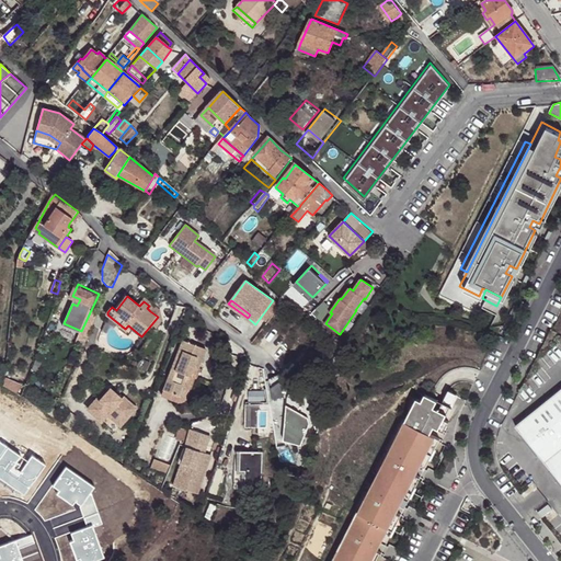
[(201,325),(186,313),(182,323),(195,333),(201,325)]
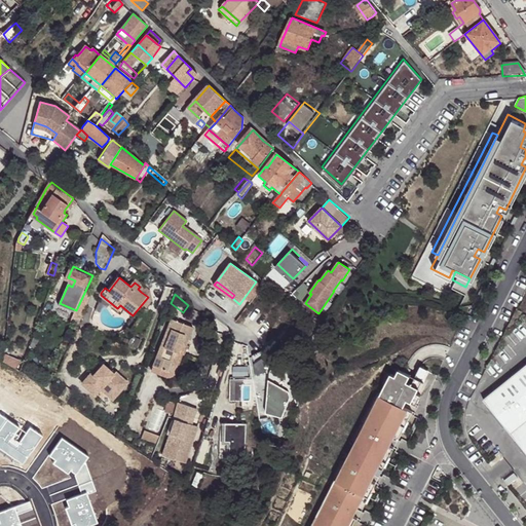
[(179,368),(184,370),(188,359),(193,361),(199,341),(175,333),(158,381),(173,385),(179,368)]
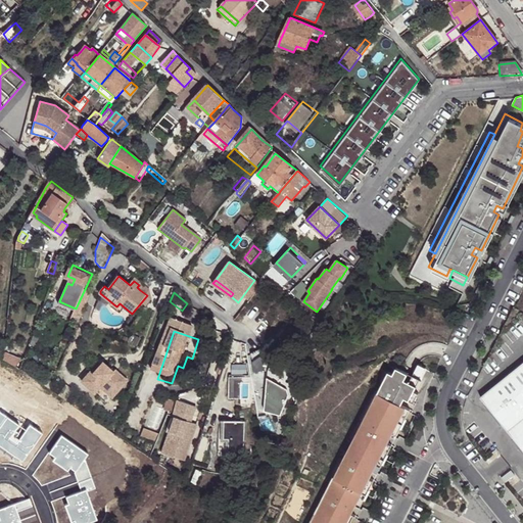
[(2,357),(14,365),(18,357),(3,349),(2,357)]
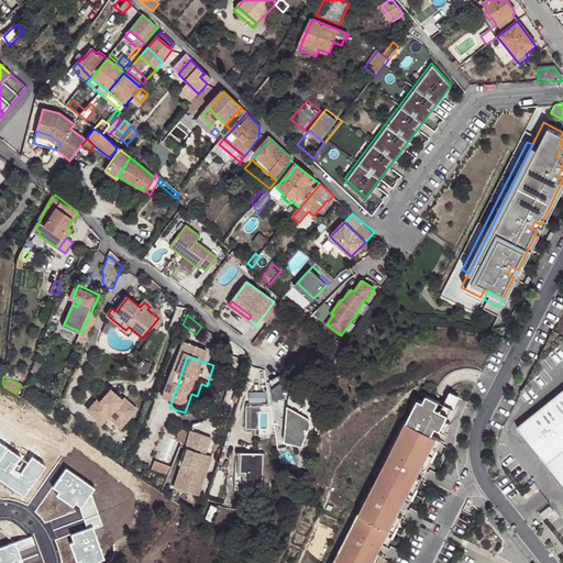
[(113,412),(109,416),(118,423),(133,406),(122,396),(120,398),(109,388),(99,400),(97,397),(86,408),(100,420),(107,414),(110,409),(113,412)]
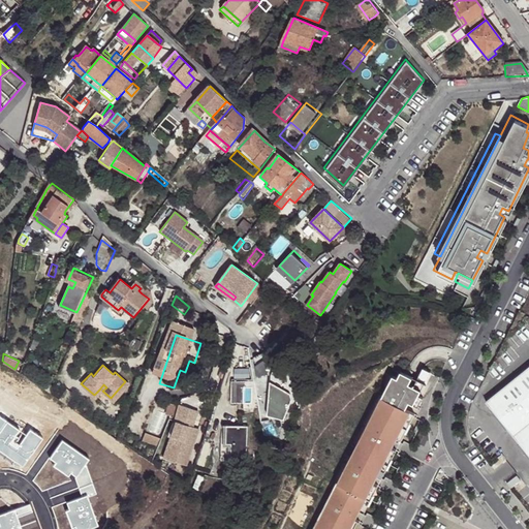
[(528,365),(486,400),(528,453),(528,365)]
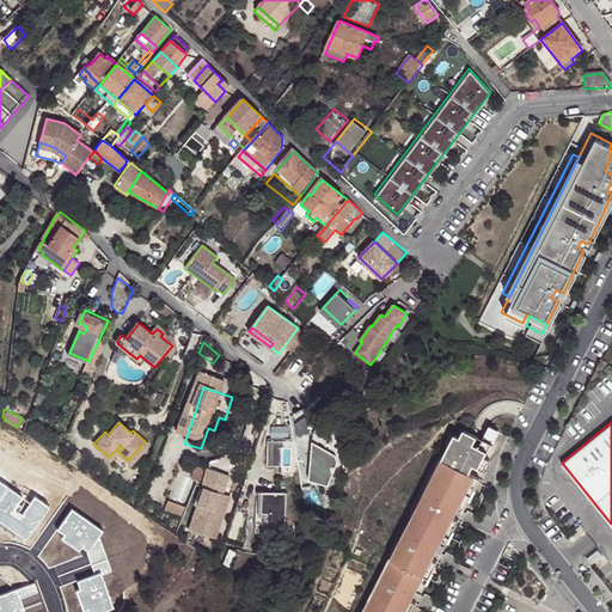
[(401,611),(402,609),(407,611),(411,599),(404,595),(408,588),(416,592),(422,580),(417,577),(423,567),(427,569),(433,558),(426,555),(429,546),(436,550),(442,539),(439,537),(445,526),(448,528),(454,518),(446,513),(451,505),(458,508),(464,497),(460,496),(465,485),(470,487),(475,476),(470,473),(473,465),(484,471),(490,459),(484,457),(497,429),(489,426),(483,439),(476,436),(464,429),(459,438),(454,435),(391,558),(363,611),(401,611)]
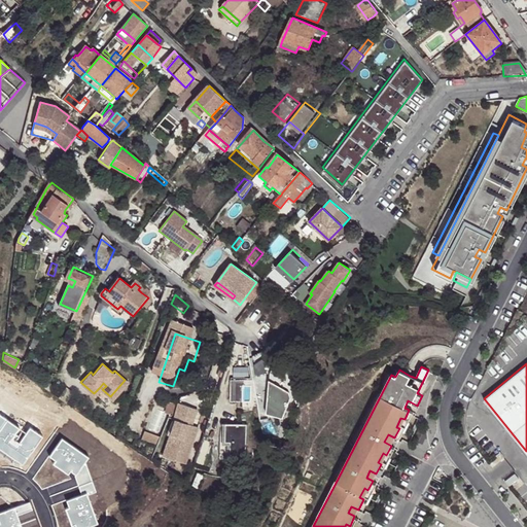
[(178,387),(184,371),(179,369),(173,386),(178,387)]
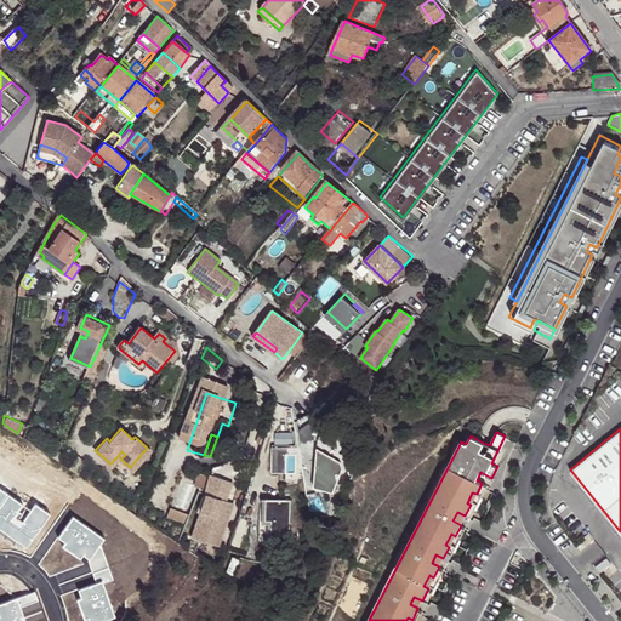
[(296,474),(296,449),(272,449),(272,474),(296,474)]
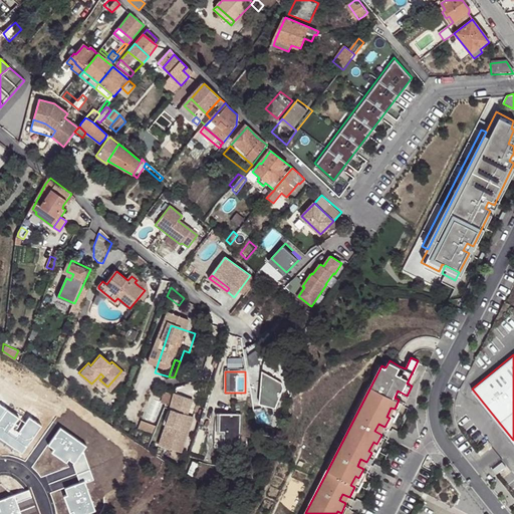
[(276,406),(281,376),(262,372),(258,402),(276,406)]
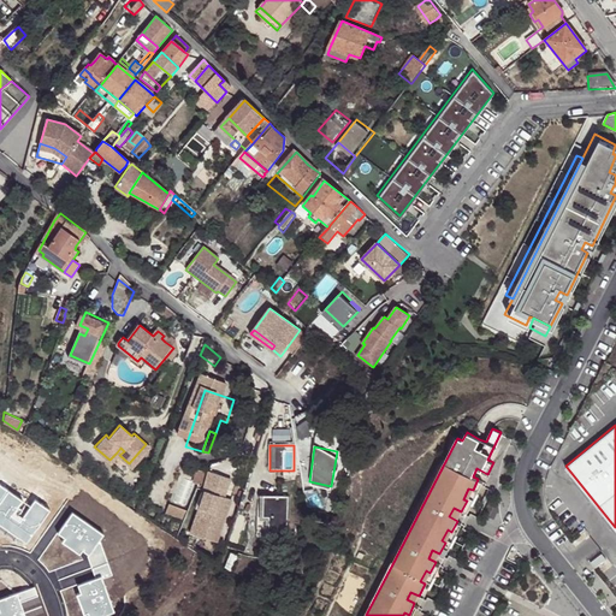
[(77,452),(69,465),(77,471),(86,458),(77,452)]
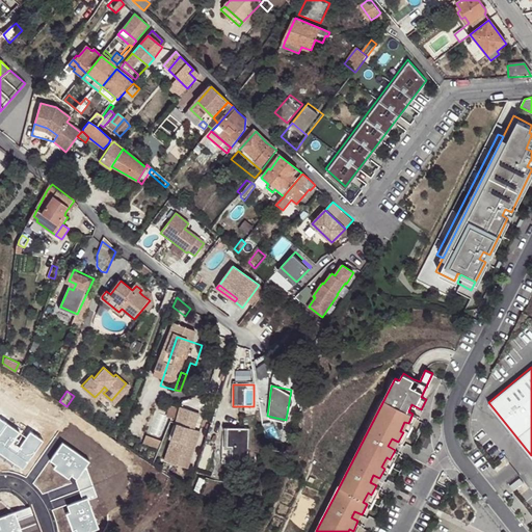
[(169,404),(166,416),(176,418),(179,407),(169,404)]
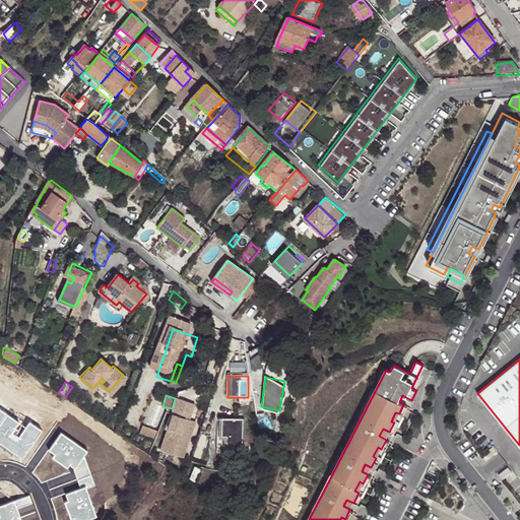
[(194,401),(176,395),(175,398),(172,408),(172,411),(174,412),(166,435),(172,438),(175,444),(173,452),(182,455),(195,419),(185,415),(187,411),(191,412),(194,401)]
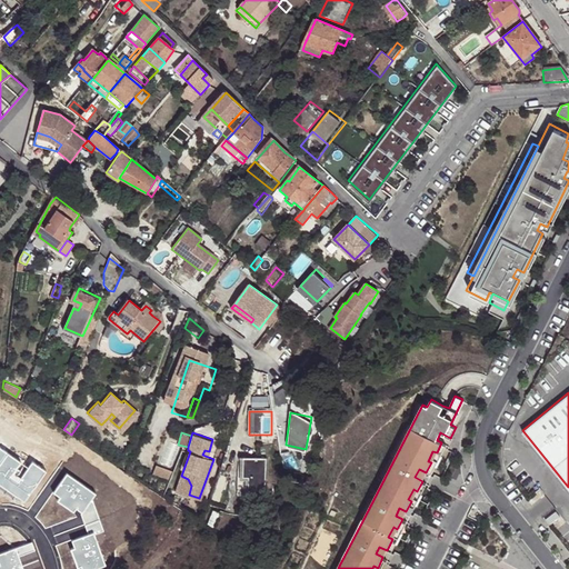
[(447,445),(441,442),(437,452),(432,451),(428,461),(431,462),(436,466),(447,445)]
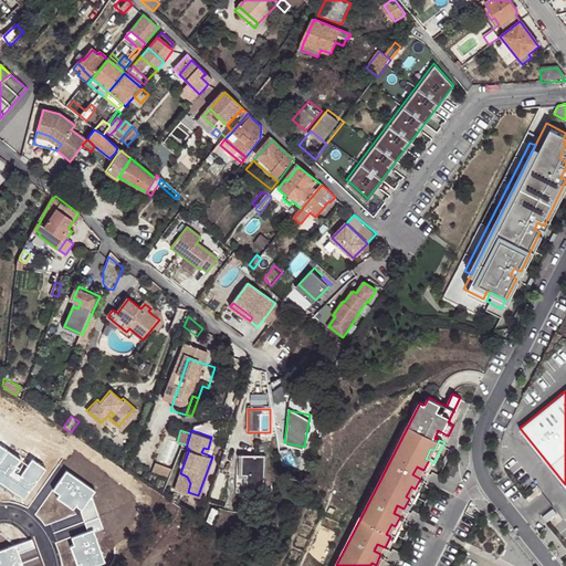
[(0,483),(24,501),(46,471),(32,461),(28,465),(0,446),(0,483)]
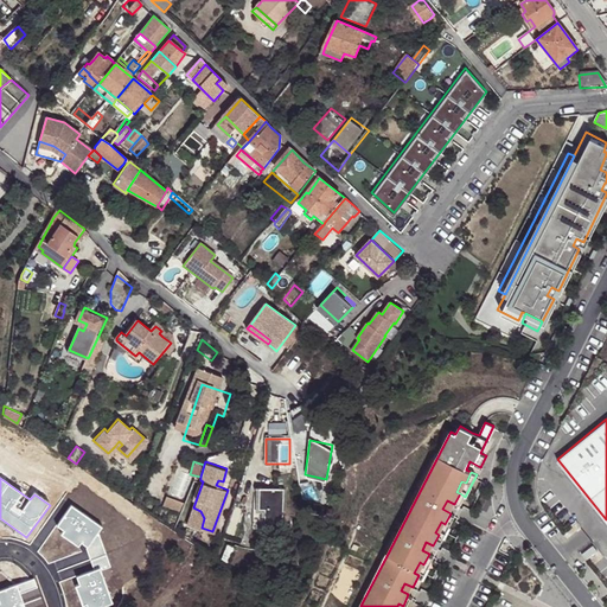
[(266,526),(272,526),(281,526),(281,489),(257,490),(257,509),(263,510),(263,526),(266,526)]
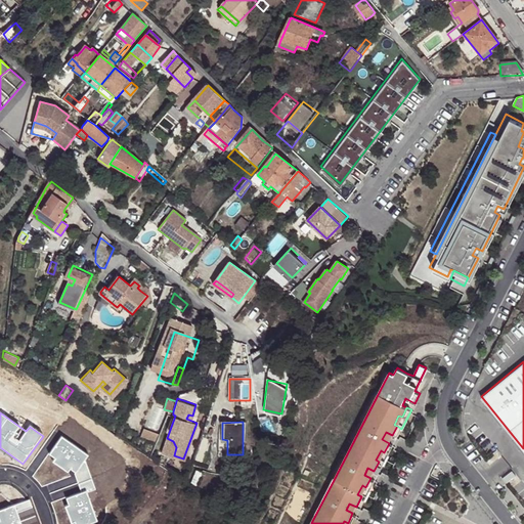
[(156,442),(159,434),(143,427),(140,435),(156,442)]
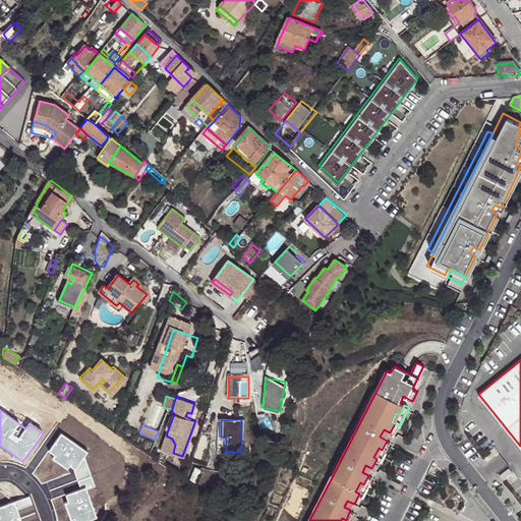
[(384,429),(380,437),(387,441),(390,432),(384,429)]
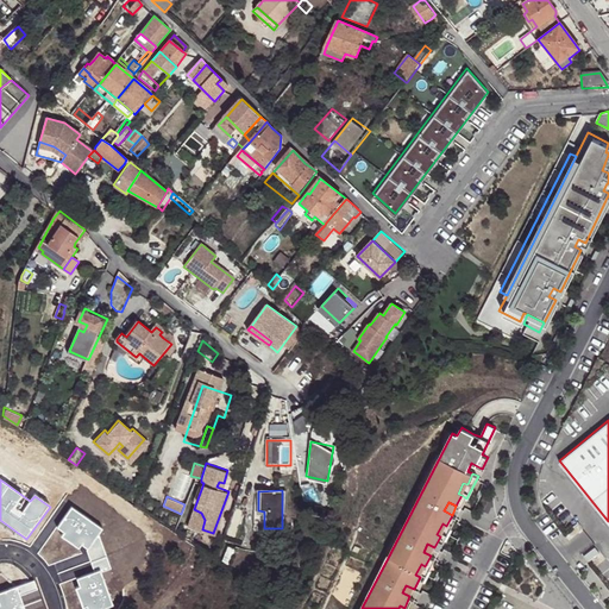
[(104,531),(73,508),(58,527),(56,527),(38,553),(49,565),(85,554),(79,551),(82,546),(87,550),(88,551),(99,537),(104,531)]
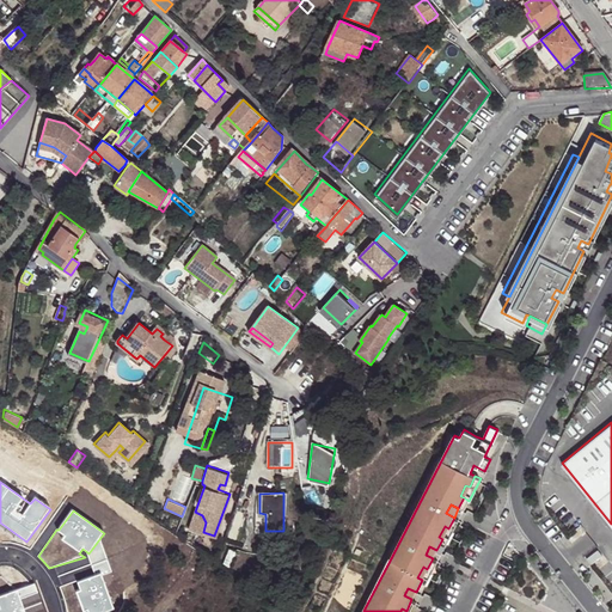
[(202,515),(195,512),(190,527),(203,532),(206,522),(202,515)]
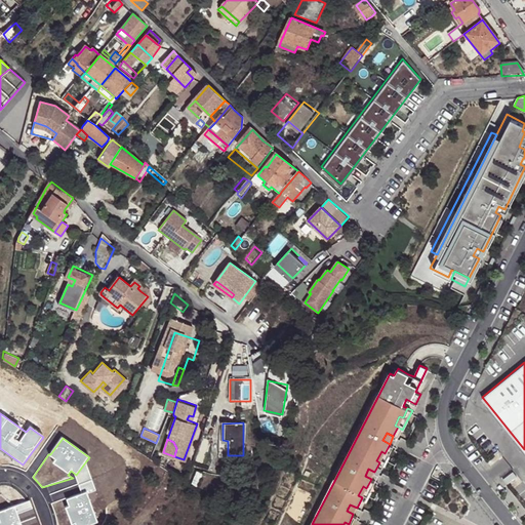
[(394,446),(390,444),(385,453),(381,451),(376,460),(379,462),(385,465),(394,446)]
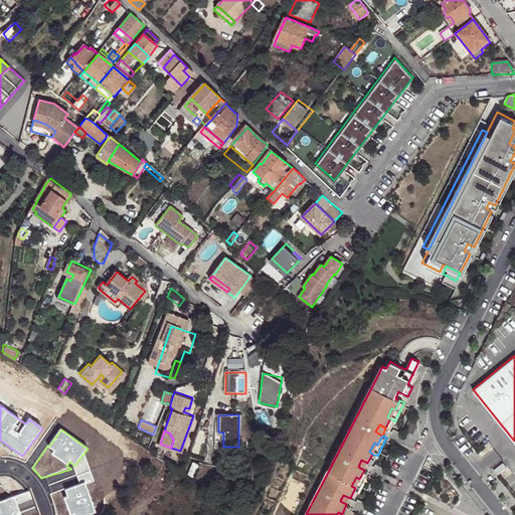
[(83,454),(74,466),(73,465),(76,475),(91,471),(83,454)]
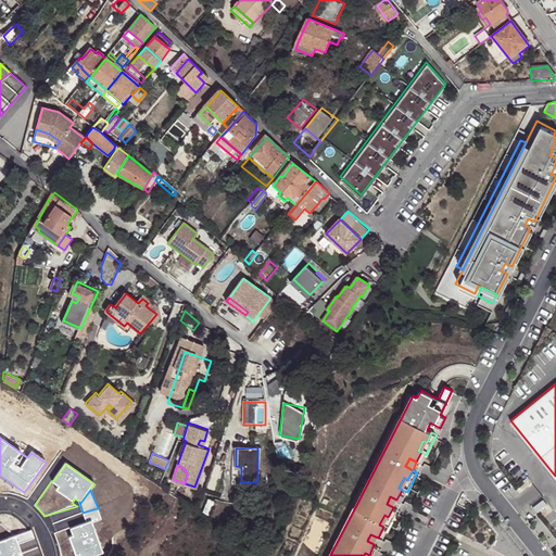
[(396,500),(390,496),(387,504),(393,507),(396,500)]
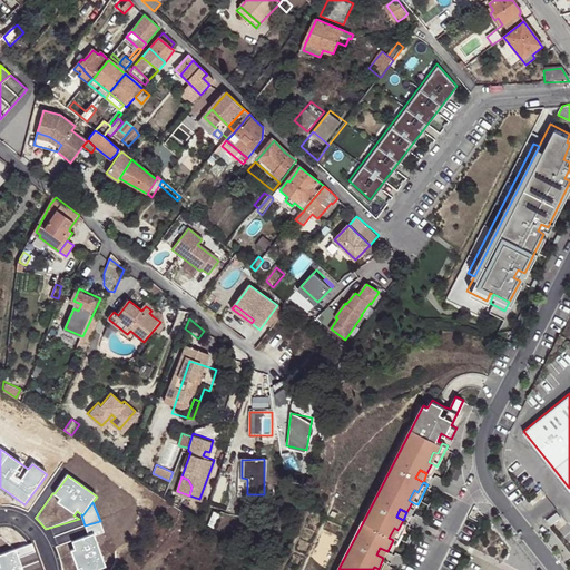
[(408,522),(403,520),(397,530),(394,528),(389,538),(393,540),(397,542),(408,522)]
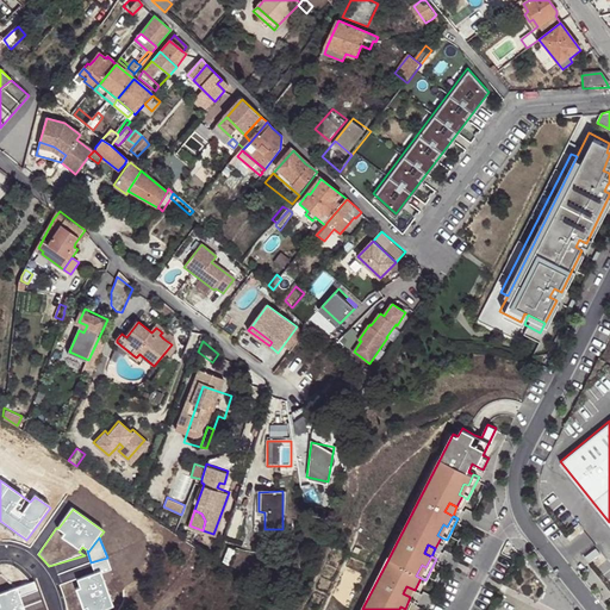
[(107,558),(91,562),(95,574),(101,572),(103,574),(112,570),(107,558)]
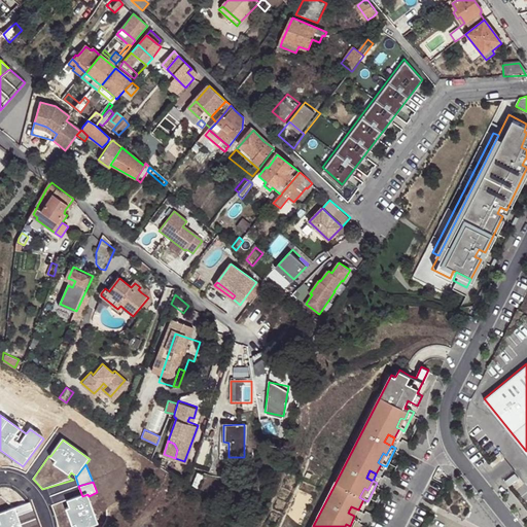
[(89,496),(88,494),(82,496),(51,505),(56,517),(58,526),(92,526),(98,525),(89,496)]
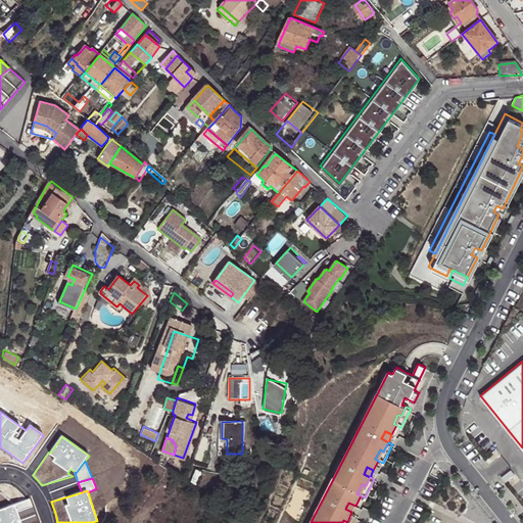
[(39,522),(31,497),(0,509),(0,522),(39,522)]
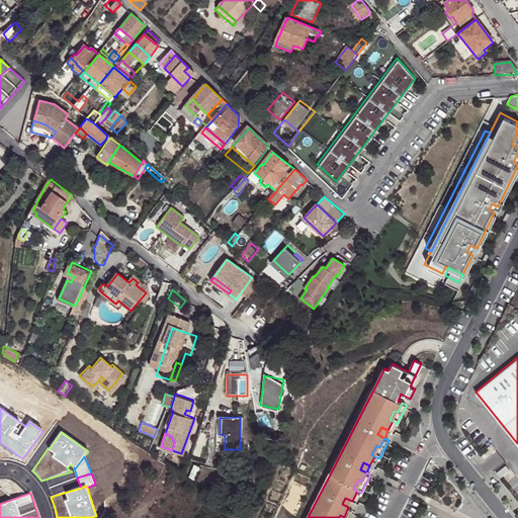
[(352,501),(345,498),(342,504),(348,507),(352,501)]
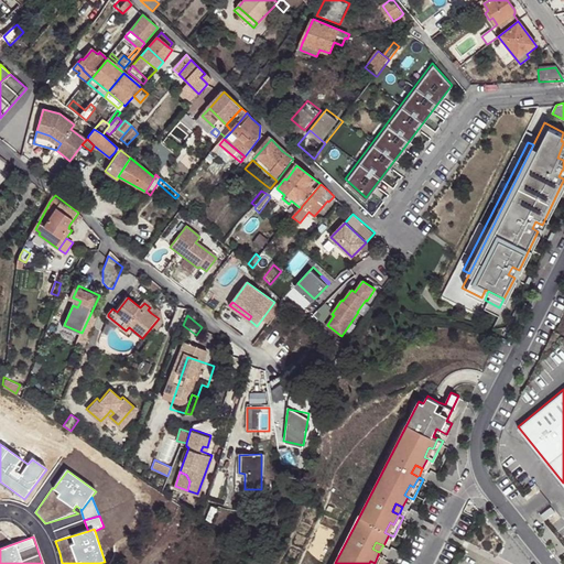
[(379,563),(384,555),(379,552),(375,563),(370,561),(369,563),(379,563)]
